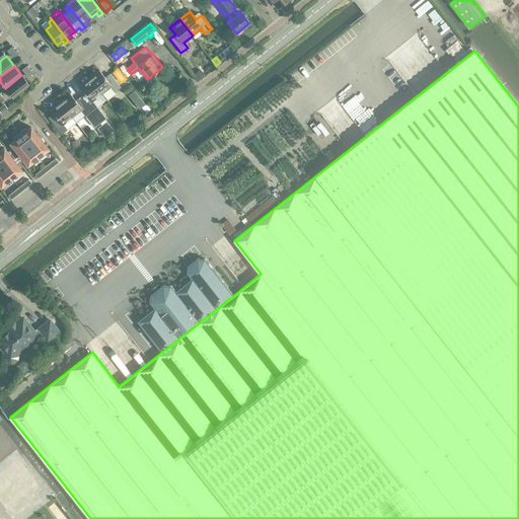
[(200,69),(195,73),(199,79),(205,74),(200,69)]
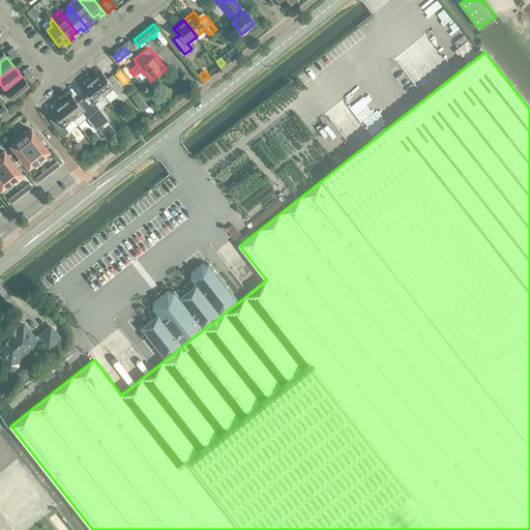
[(91,80),(105,96),(113,89),(117,94),(123,89),(114,77),(109,81),(101,71),(91,80)]
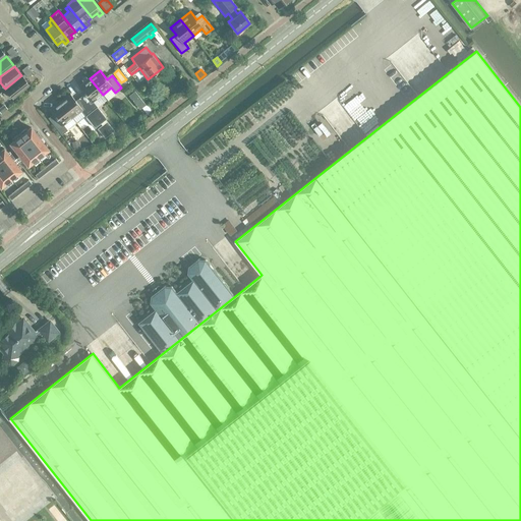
[(21,75),(5,89),(13,99),(30,85),(21,75)]
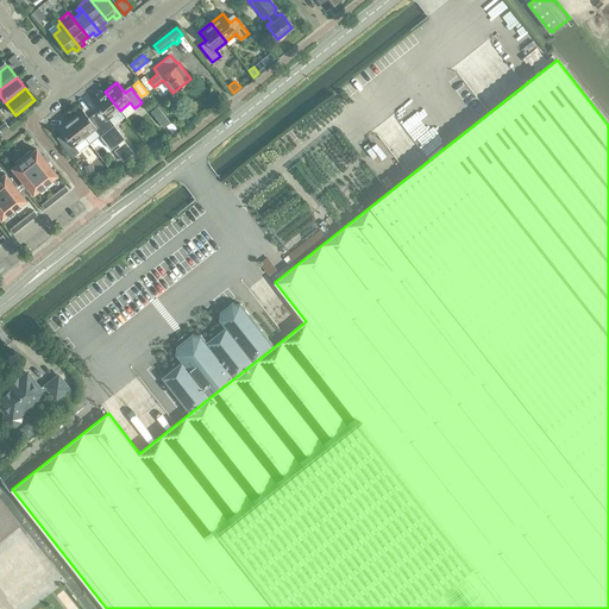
[(127,139),(117,125),(115,126),(110,119),(120,111),(105,92),(92,101),(101,112),(95,115),(119,145),(127,139)]
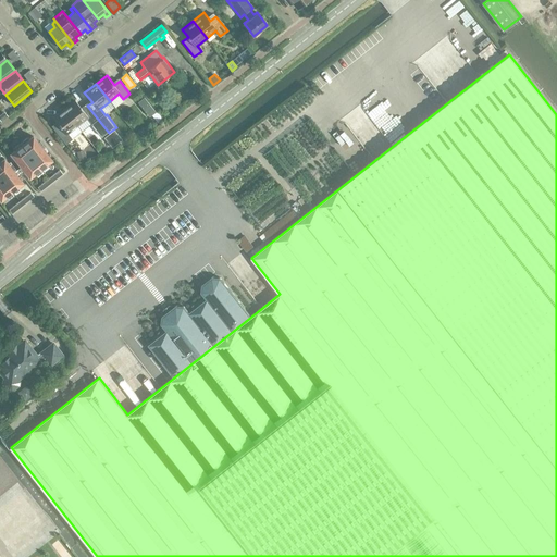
[(144,97),(137,101),(149,116),(156,112),(144,97)]
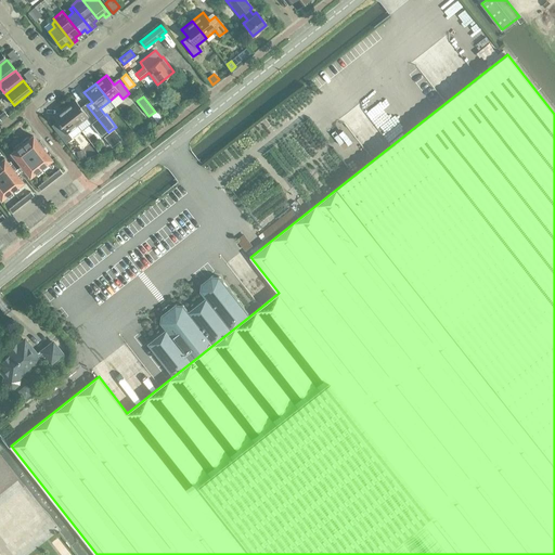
[(91,124),(102,138),(108,132),(87,105),(82,110),(75,100),(64,108),(78,126),(87,118),(91,124)]
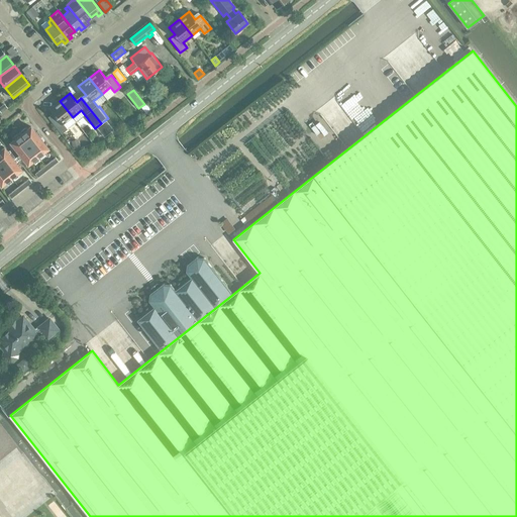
[(57,118),(52,121),(62,133),(68,128),(64,124),(73,117),(60,101),(49,109),(57,118)]
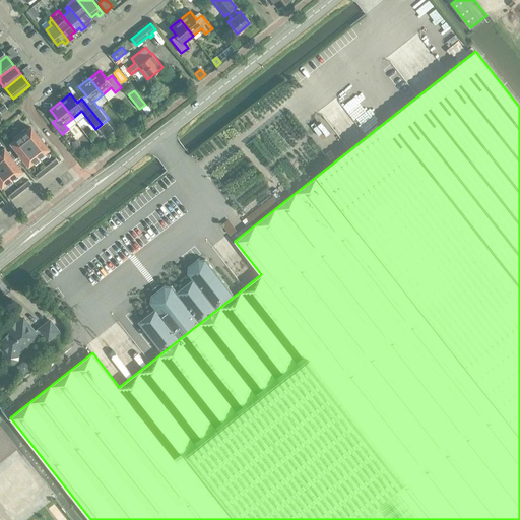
[(113,130),(107,122),(102,125),(109,134),(113,130)]
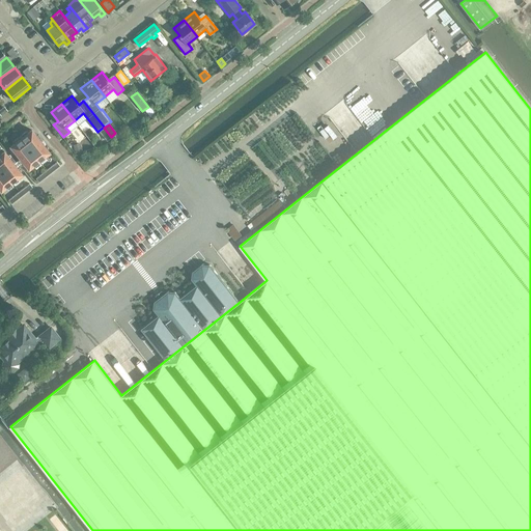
[(111,137),(104,128),(100,131),(107,140),(111,137)]
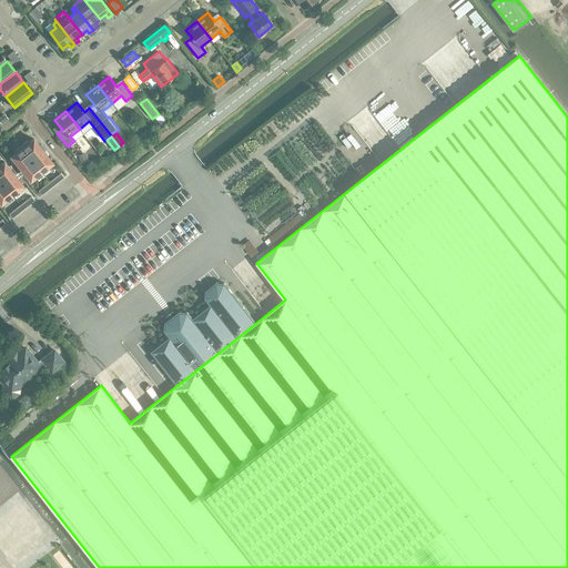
[(21,145),(42,172),(53,163),(33,139),(30,141),(29,140),(21,145)]
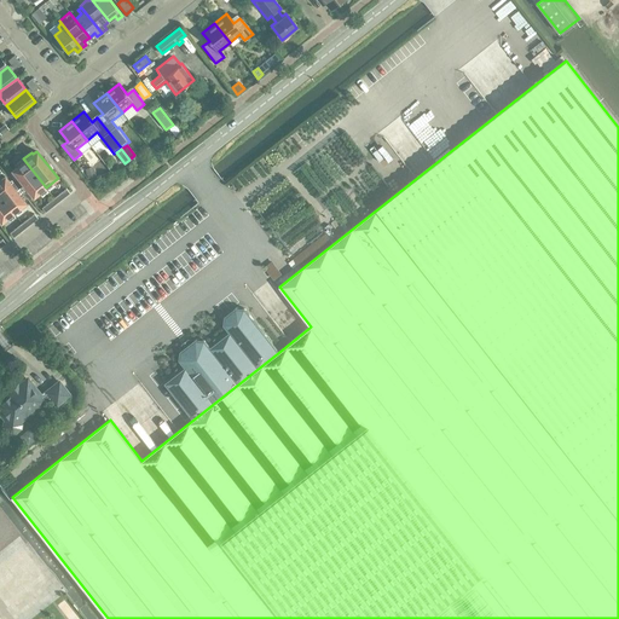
[(46,187),(23,158),(15,166),(16,167),(12,171),(34,197),(46,187)]
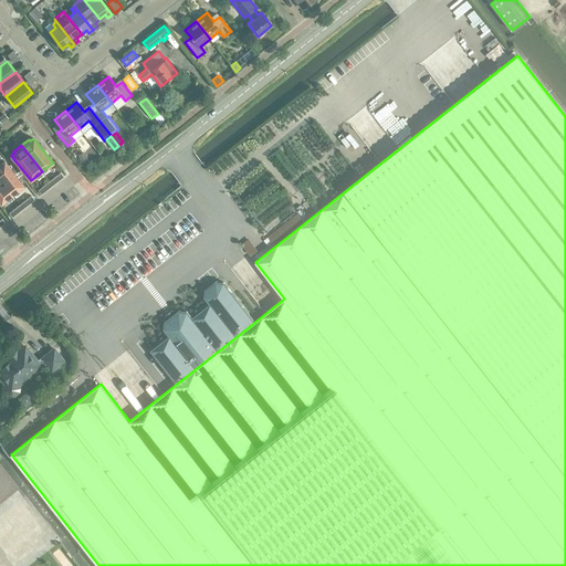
[(87,154),(80,156),(82,163),(90,160),(87,154)]
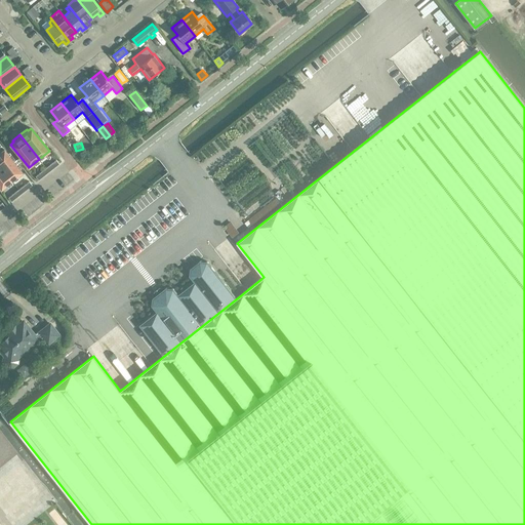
[(0,151),(0,165),(11,180),(22,172),(4,150),(1,152),(0,151)]
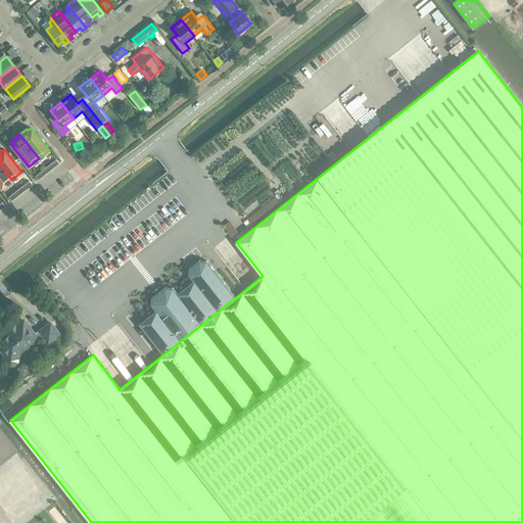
[(11,180),(0,164),(0,186),(1,188),(11,180)]
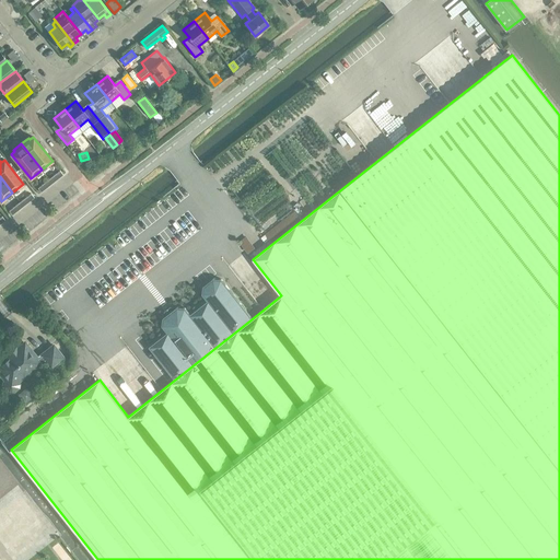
[(246,236),(240,242),(247,253),(255,247),(246,236)]
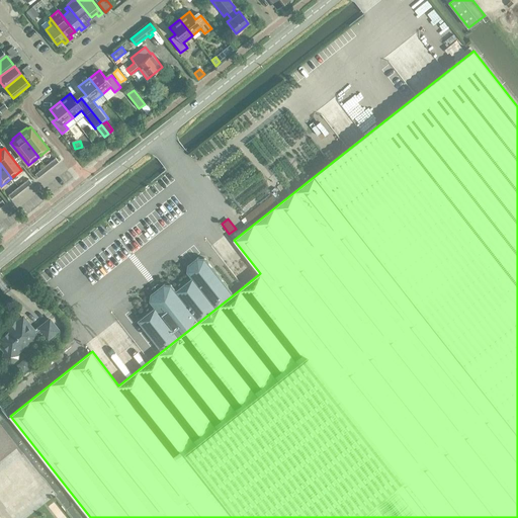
[(162,351),(234,294),(204,258),(197,257),(188,265),(187,272),(192,278),(176,290),(171,284),(164,283),(163,284),(159,284),(153,289),(152,292),(151,294),(150,301),(155,308),(138,321),(162,351)]
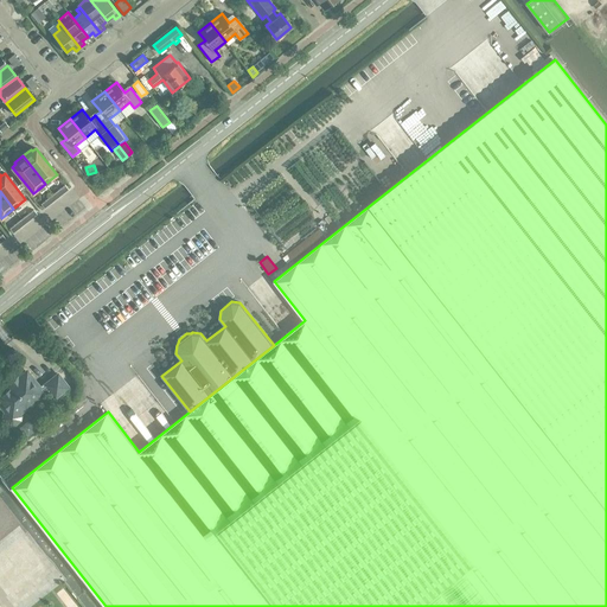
[(11,383),(10,384),(6,388),(4,388),(0,389),(0,403),(6,413),(5,414),(4,417),(10,423),(12,425),(19,419),(19,416),(16,411),(32,398),(34,401),(49,389),(55,397),(68,387),(58,374),(45,384),(40,389),(29,374),(20,381),(18,377),(17,378),(18,378),(11,384),(11,383)]
